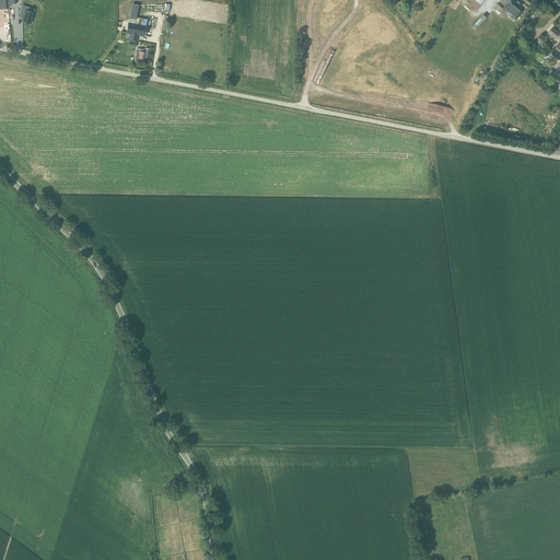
[(511,1),(503,9),(516,20),(523,11),(511,1)]
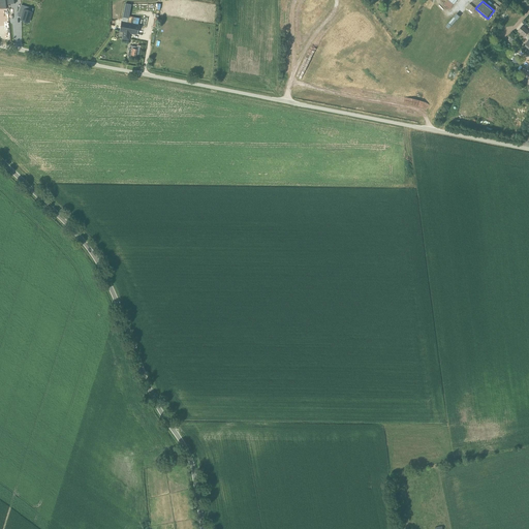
[(25,7),(21,19),(30,21),(33,9),(25,7)]
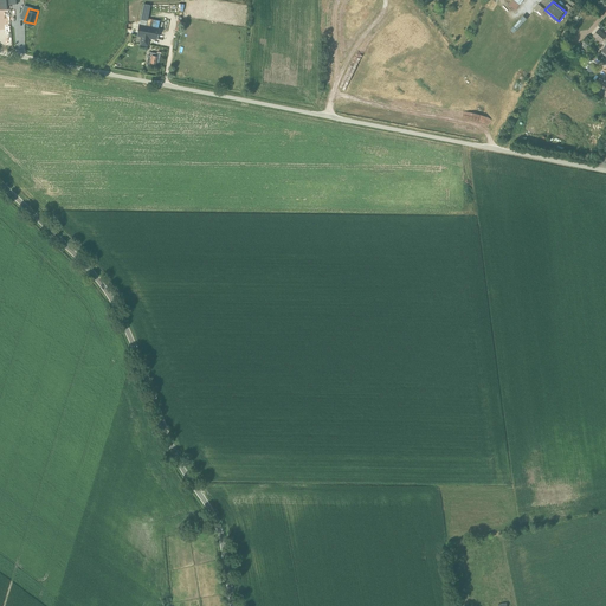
[(541,20),(546,14),(537,8),(534,12),(537,15),(536,17),(541,20)]
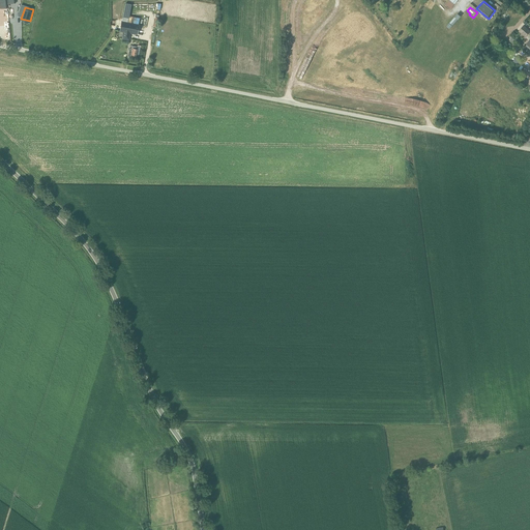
[(139,26),(128,24),(129,19),(122,18),(120,32),(123,32),(122,39),(128,40),(130,33),(138,35),(139,26)]
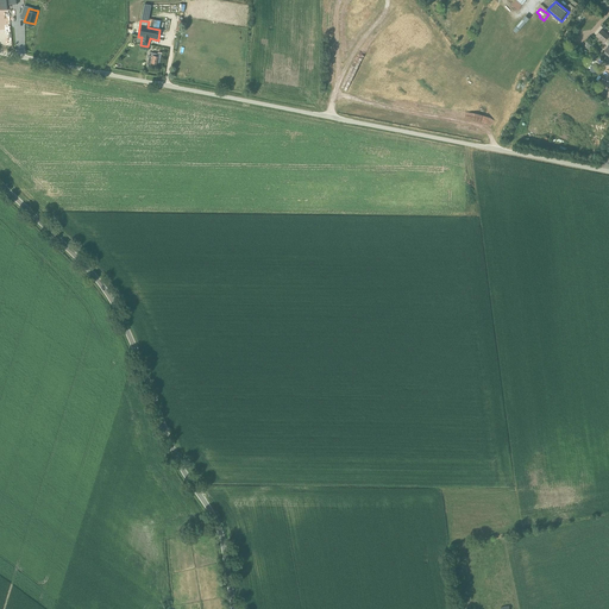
[(608,36),(608,37),(608,36),(602,30),(598,33),(608,42),(608,36)]
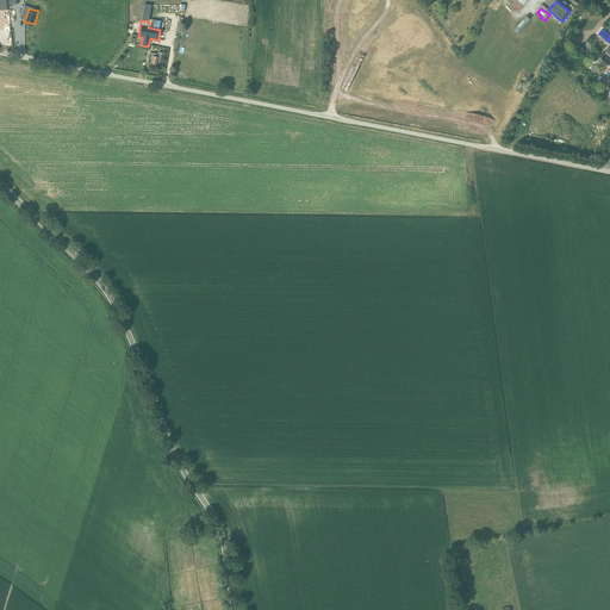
[(609,54),(609,42),(599,33),(597,37),(604,43),(604,44),(609,48),(605,51),(609,54)]
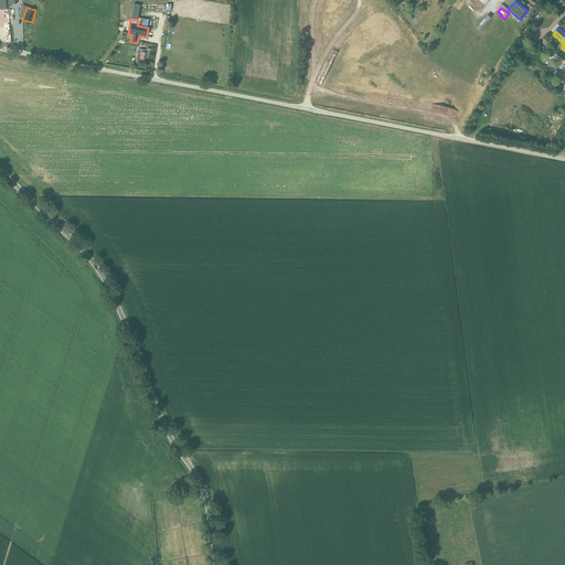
[(145,62),(147,53),(138,52),(137,60),(140,61),(145,62)]
